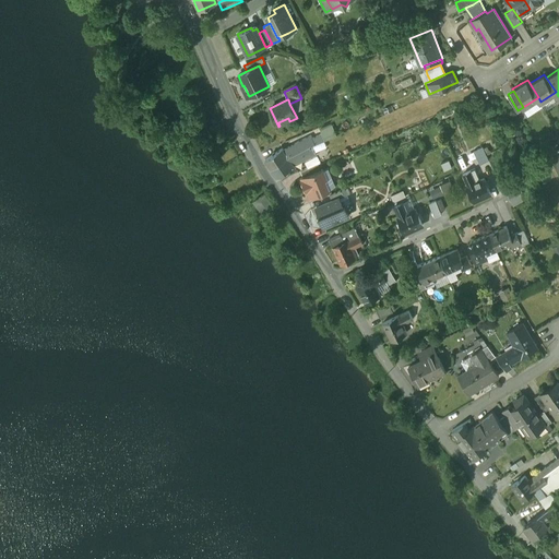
[(320,129),(322,133),(312,138),(314,143),(335,134),(331,125),(320,129)]
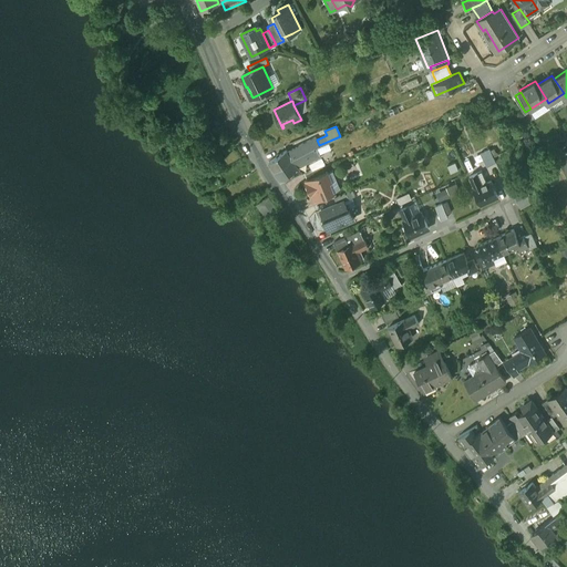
[(316,137),(288,152),(292,158),(316,146),(319,145),(317,140),(316,137)]
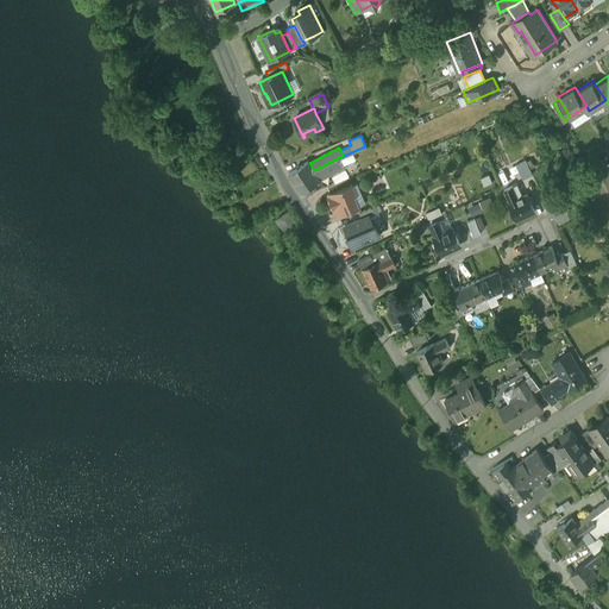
[(339,157),(314,170),(320,180),(344,168),(339,157)]
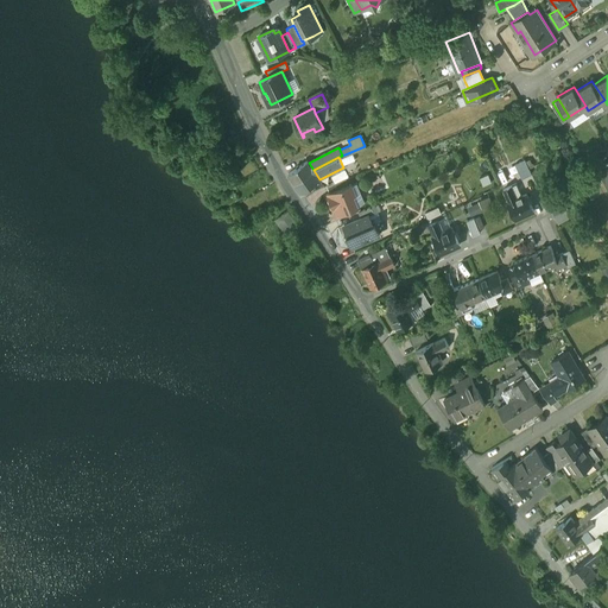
[(295,183),(314,170),(309,163),(308,162),(289,173),(295,183)]
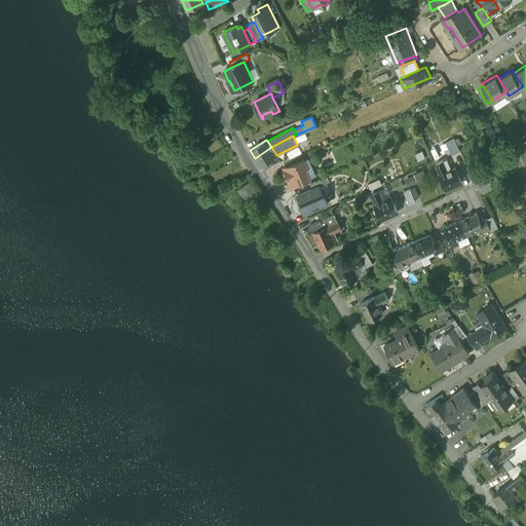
[(446,143),(453,155),(459,152),(459,151),(457,148),(453,140),(446,143)]
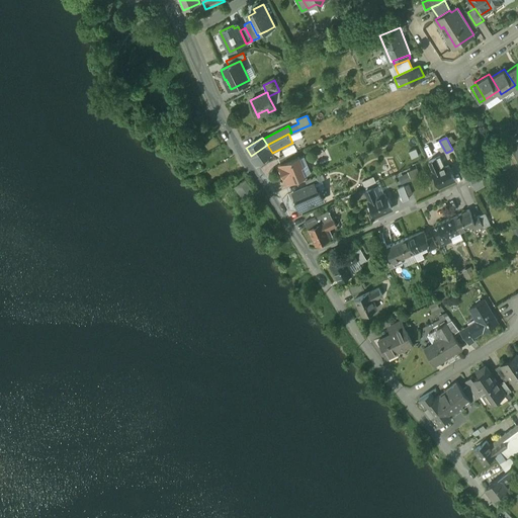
[(282,150),(285,156),(294,152),(297,151),(293,144),(282,150)]
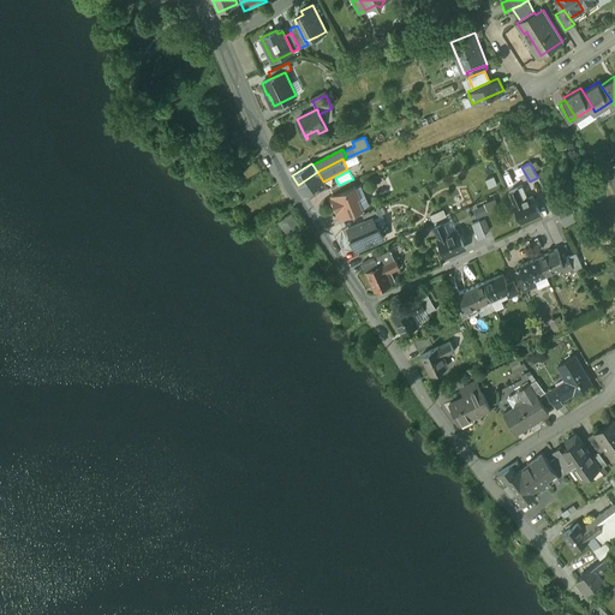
[(305,195),(323,181),(317,172),(298,185),(305,195)]
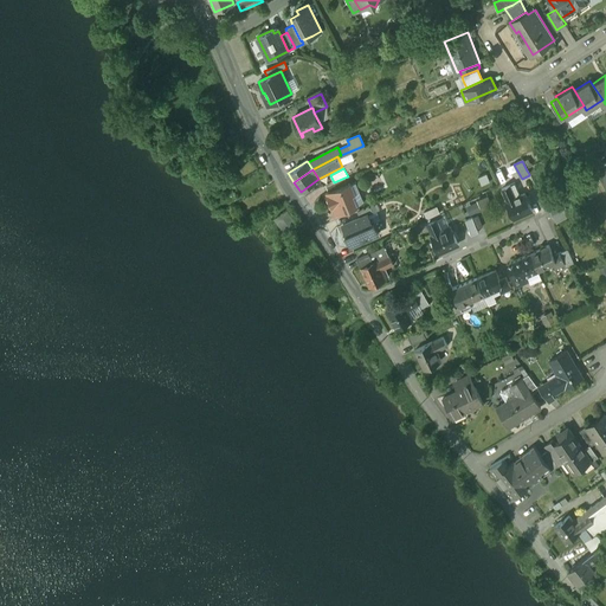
[(326,186),(329,192),(347,184),(345,178),(334,182),(326,186)]
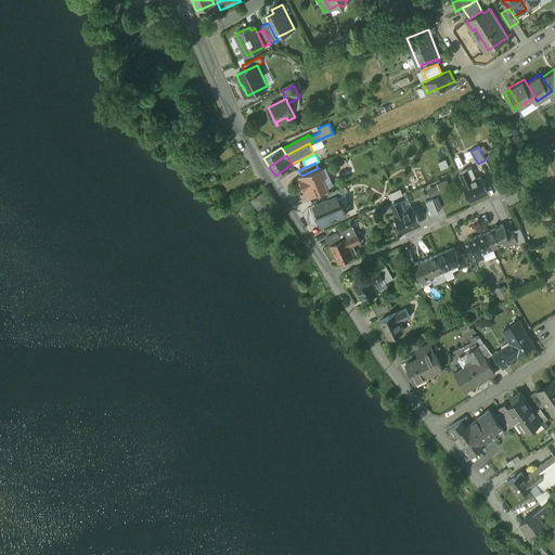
[(333,183),(325,166),(322,168),(322,167),(318,168),(301,176),(300,176),(308,194),(327,186),(327,185),(333,183)]
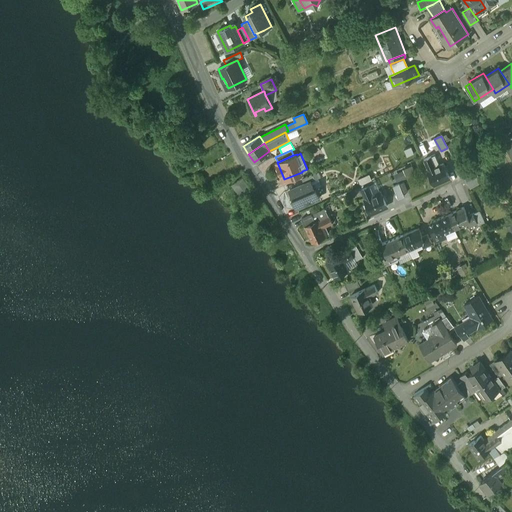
[(428,170),(435,185),(450,179),(443,164),(436,167),(431,157),(424,161),(428,170)]
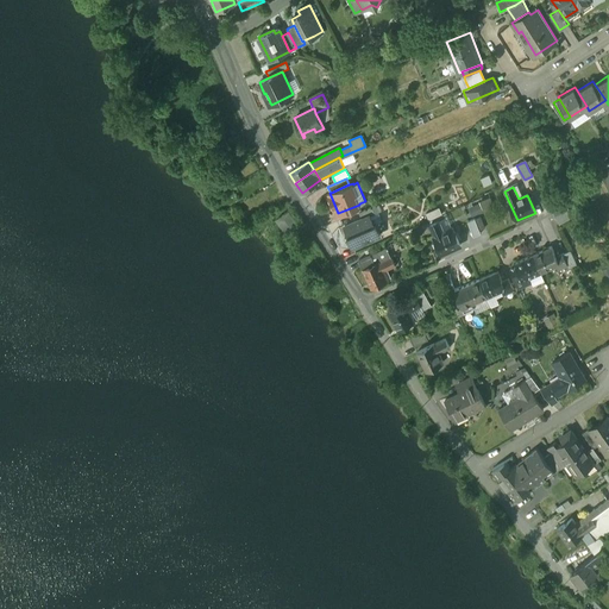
[(470,214),(489,206),(485,199),(466,206),(470,214)]
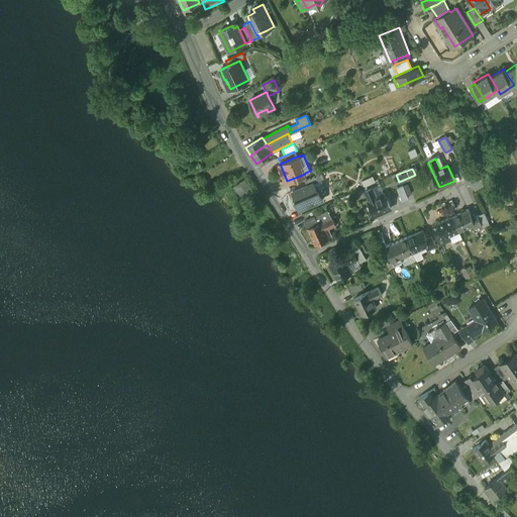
[(321,173),(305,180),(307,186),(312,184),(321,180),(324,179),(321,173)]
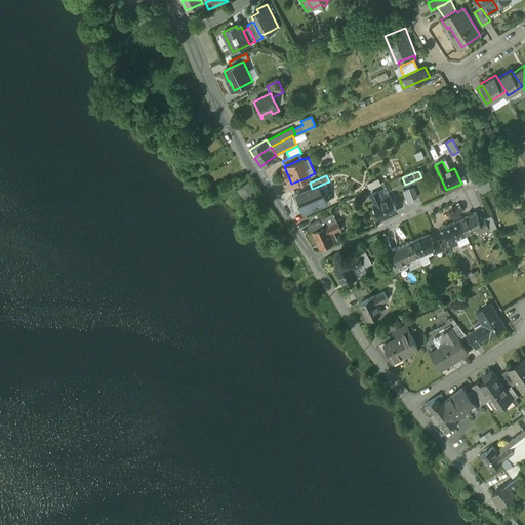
[(476,182),(479,188),(490,182),(488,175),(476,182)]
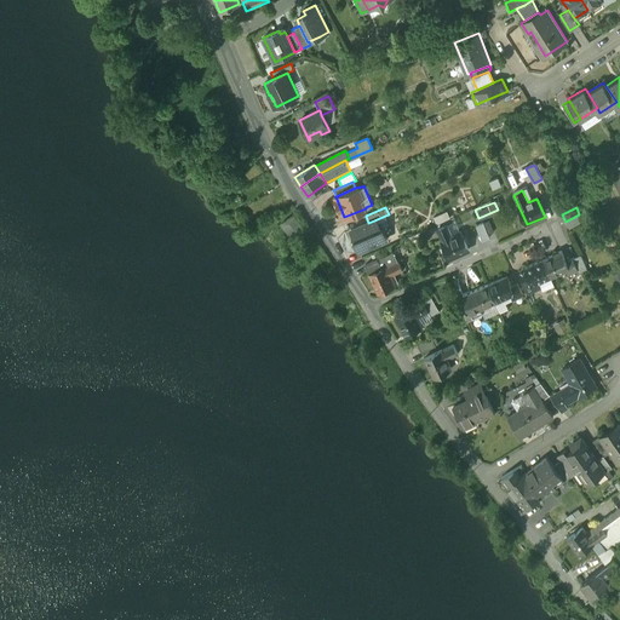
[(584,222),(579,214),(566,222),(569,229),(584,222)]
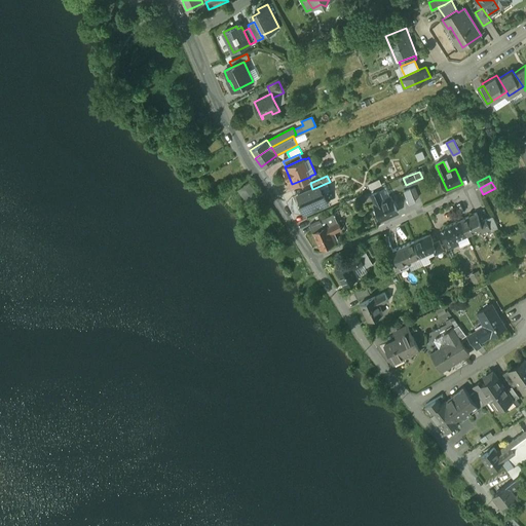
[(238,190),(248,202),(258,195),(249,183),(238,190)]
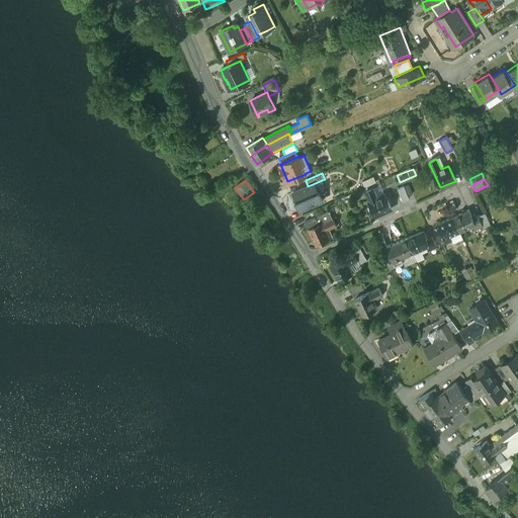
[(320,189),(325,187),(322,180),(313,184),(315,189),(318,190),(320,189)]
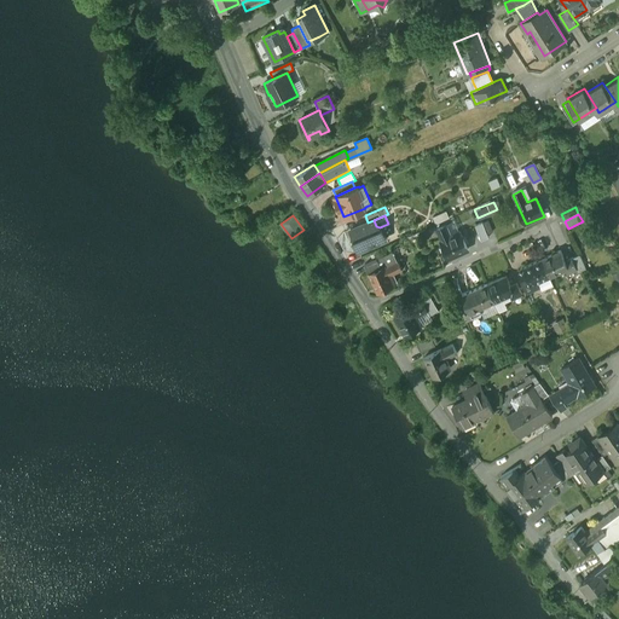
[(358,250),(386,237),(382,226),(380,227),(376,226),(374,220),(368,223),(351,230),(354,238),(353,238),(358,250)]
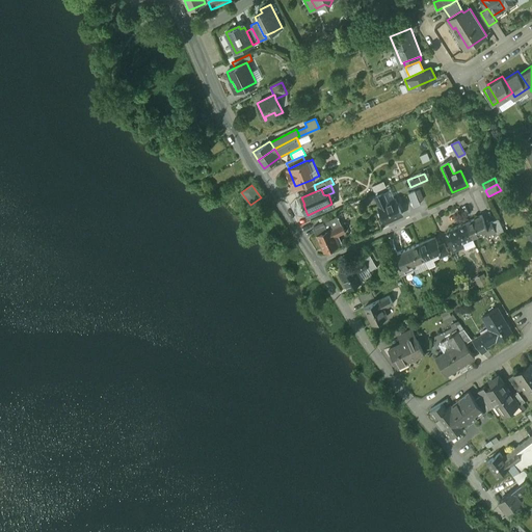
[(409,194),(414,207),(421,205),(416,192),(409,194)]
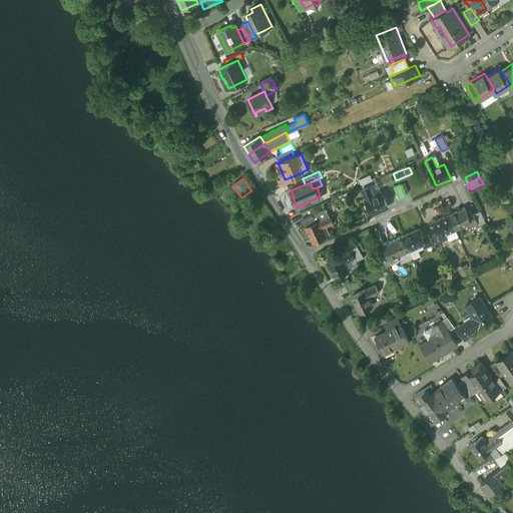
[(367,198),(373,213),(388,207),(382,192),(374,195),(370,186),(363,189),(367,198)]
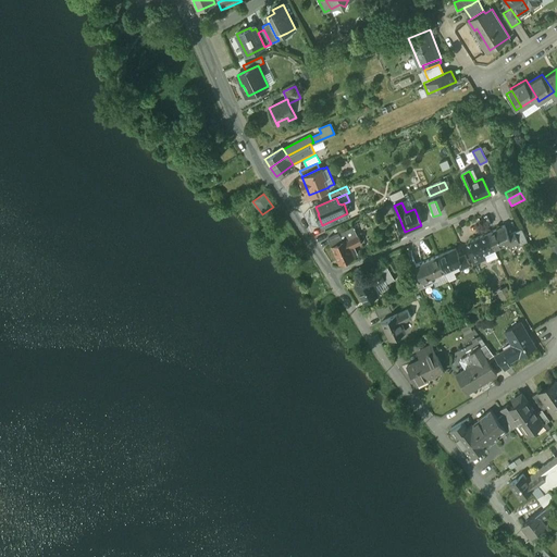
[(505,225),(489,233),(495,249),(509,243),(510,246),(519,243),(515,232),(509,235),(505,225)]
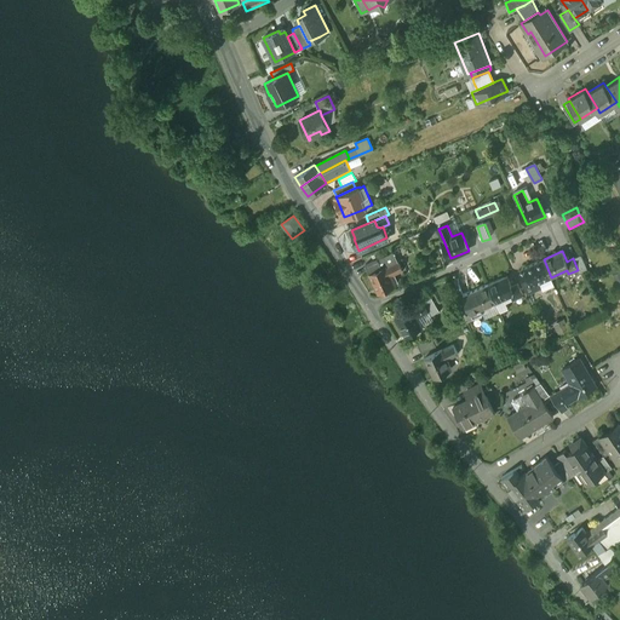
[(402,270),(394,252),(365,265),(369,274),(368,274),(378,292),(396,283),(391,275),(402,270)]
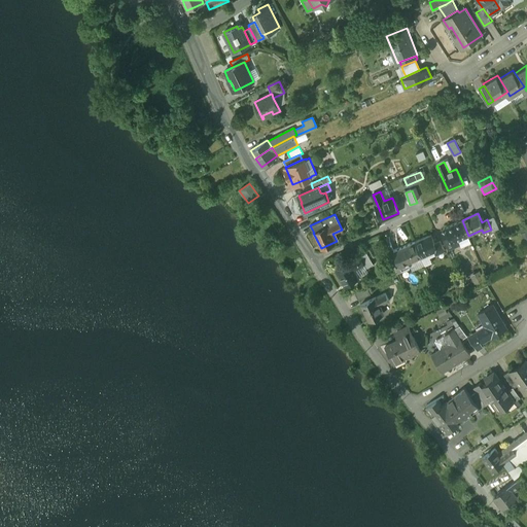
[(491,230),(492,232),(499,229),(493,217),(487,219),(491,230)]
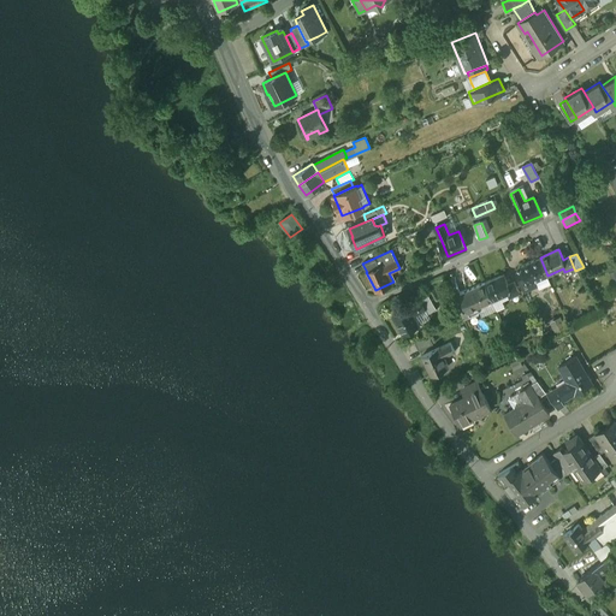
[(533,282),(548,276),(540,258),(522,266),(527,276),(520,279),(525,290),(534,285),(533,282)]
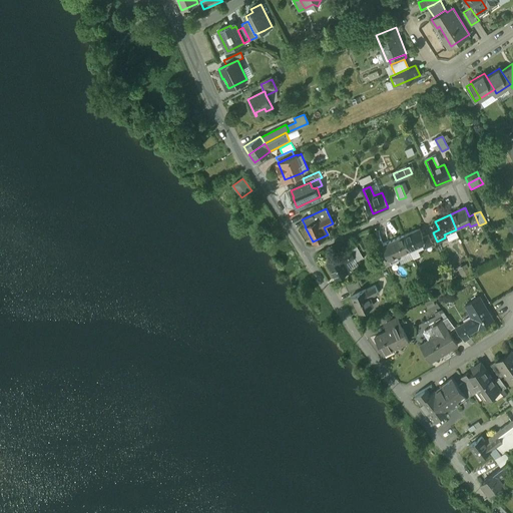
[(425,246),(432,243),(428,234),(423,236),(420,228),(404,234),(411,249),(423,243),(425,246)]
